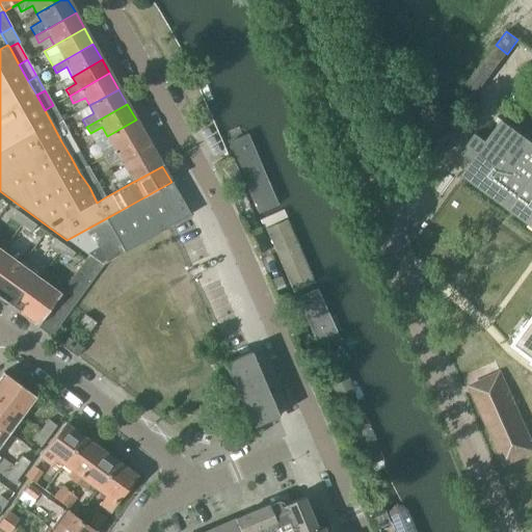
[(45,110),(53,126),(62,121),(53,105),(45,110)]
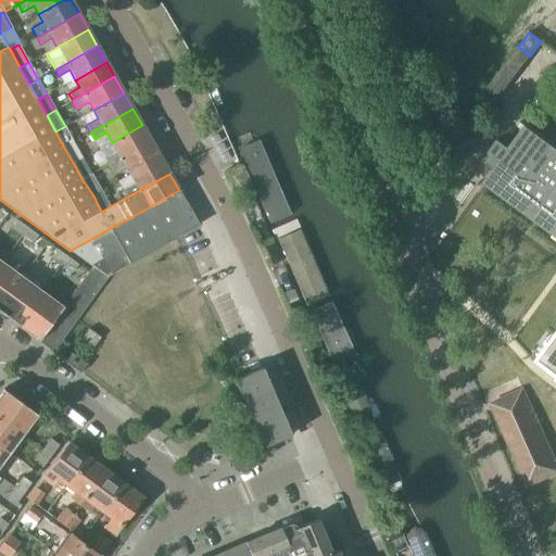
[(104,158),(109,165),(151,141),(142,125),(112,142),(117,151),(104,158)]
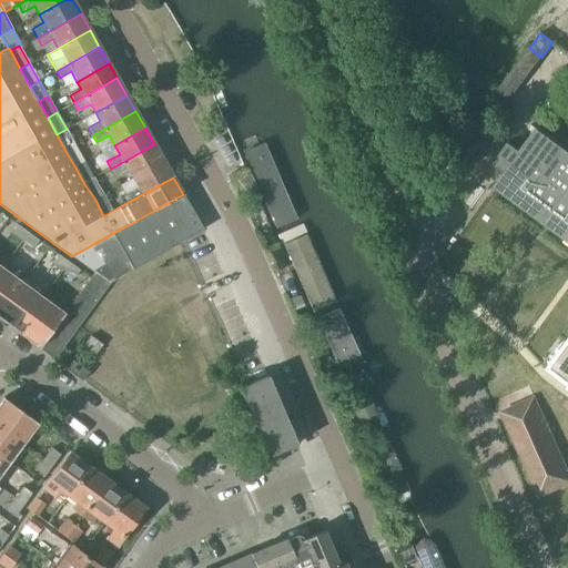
[(57,134),(66,151),(75,145),(67,129),(57,134)]
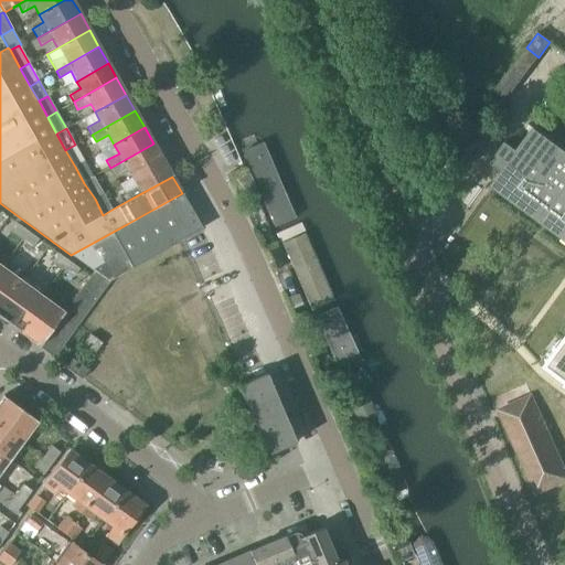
[(490,187),(491,187),(564,241),(564,158),(530,132),(516,150),(511,147),(502,159),(508,162),(490,187)]
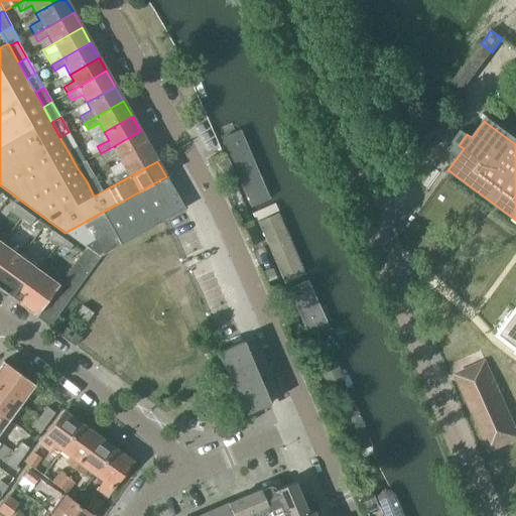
[(116,154),(121,162),(149,146),(140,131),(101,153),(105,160),(116,154)]
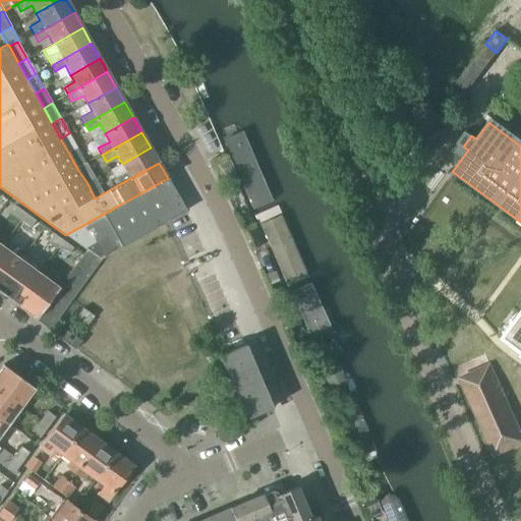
[(60,138),(69,154),(77,149),(69,133),(60,138)]
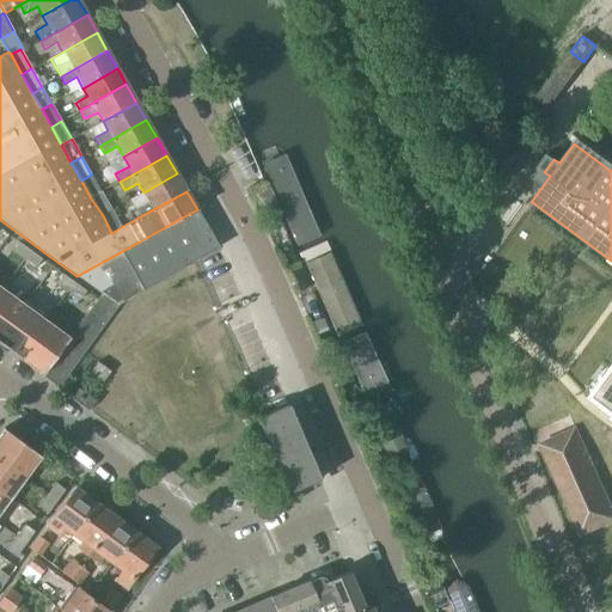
[(135,209),(140,216),(187,191),(177,173),(144,193),(148,202),(135,209)]
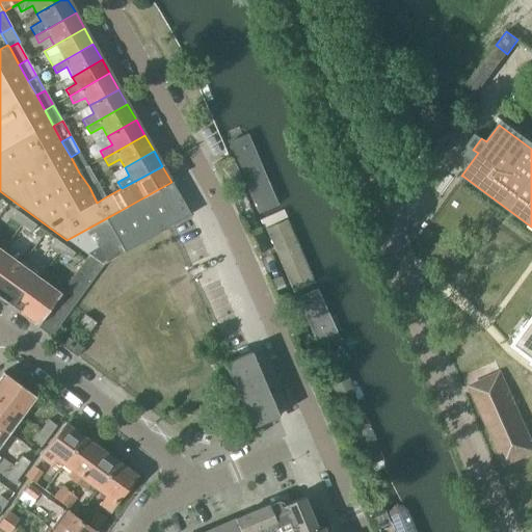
[(71,157),(79,173),(88,167),(88,166),(87,166),(79,152),(71,157)]
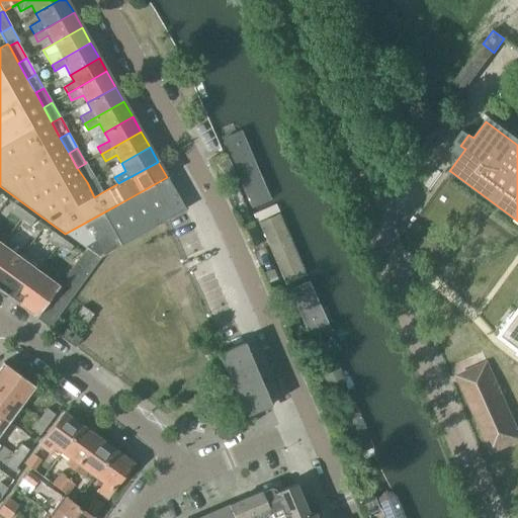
[(77,168),(87,182),(94,178),(86,163),(77,168)]
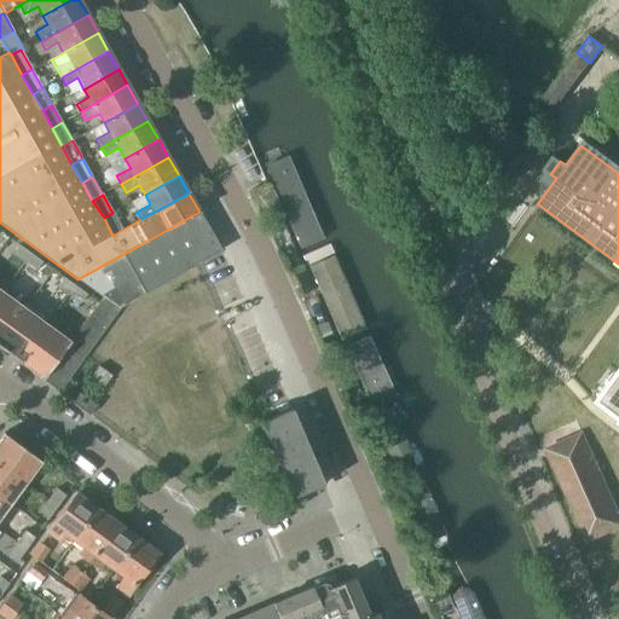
[(300,253),(306,256),(313,254),(316,247),(298,200),(291,197),(284,200),(282,206),(300,253)]
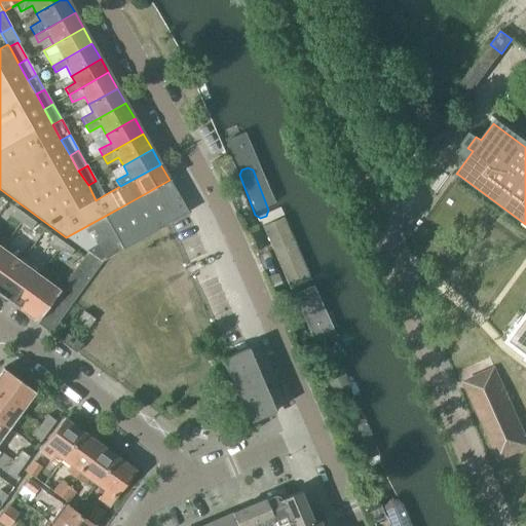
[(60,290),(36,323),(48,332),(47,332),(49,333),(101,262),(124,249),(188,213),(170,180),(118,209),(66,237),(87,253),(60,290)]
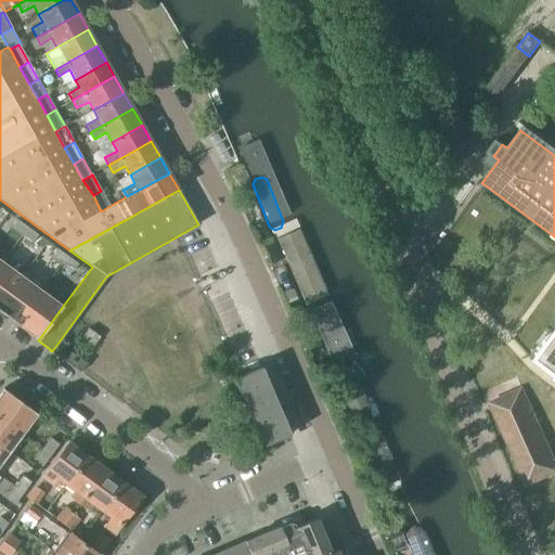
[(101,191),(93,195),(101,211),(110,206),(101,191)]
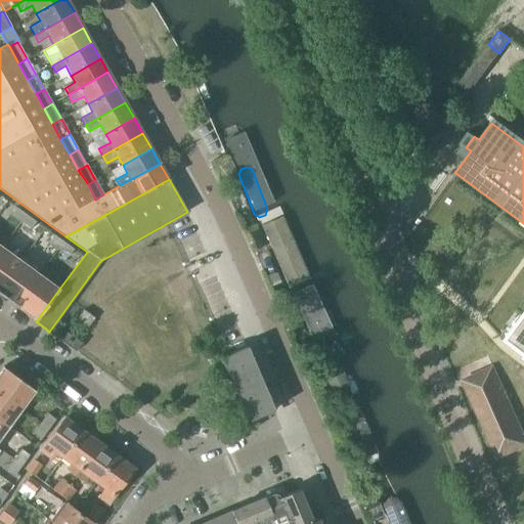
[(10,216),(19,223),(26,215),(15,208),(10,216)]
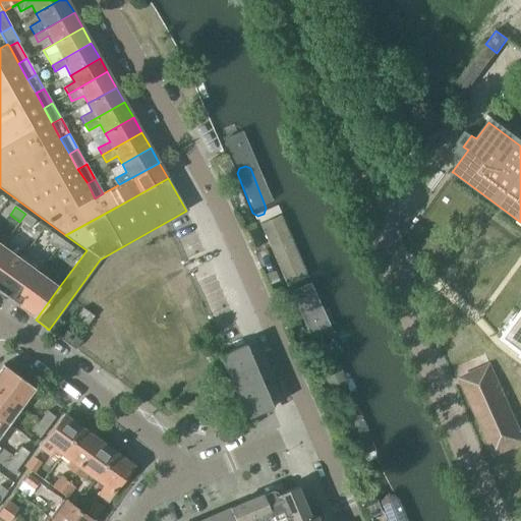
[(25,214),(19,222),(30,229),(36,221),(25,214)]
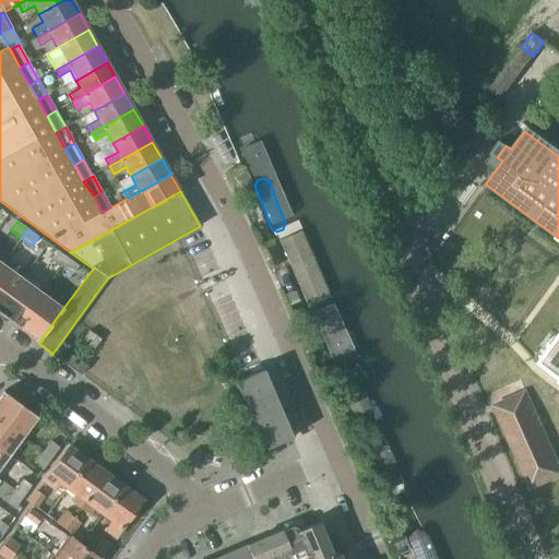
[(51,260),(61,268),(68,259),(57,251),(51,260)]
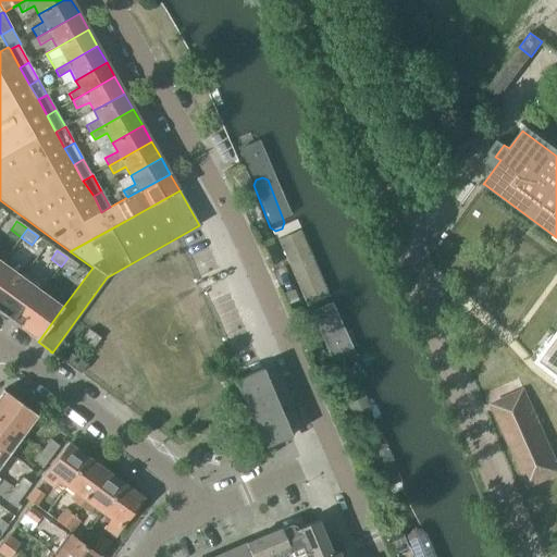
[(302,300),(308,304),(313,300),(317,295),(298,252),(293,250),(286,254),(284,259),(302,300)]
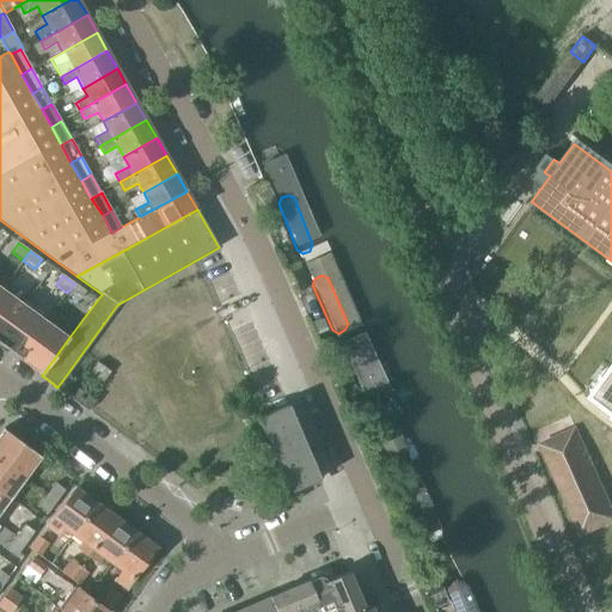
[(74,283),(67,293),(79,300),(85,292),(74,283)]
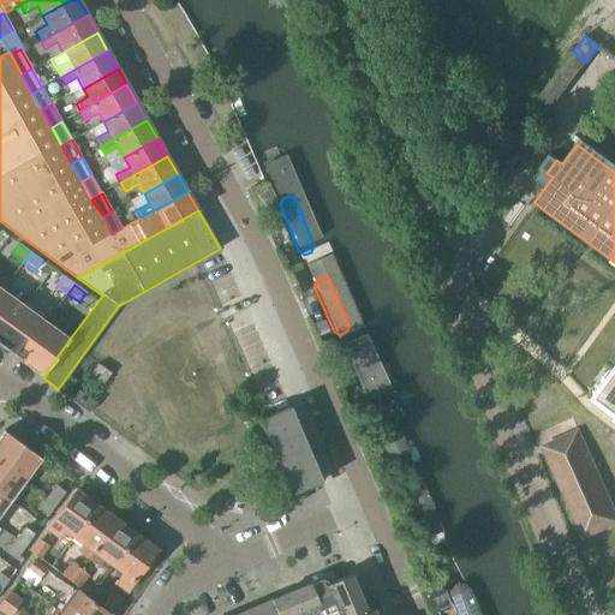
[(0,296),(0,341),(25,308),(4,292),(0,296)]
